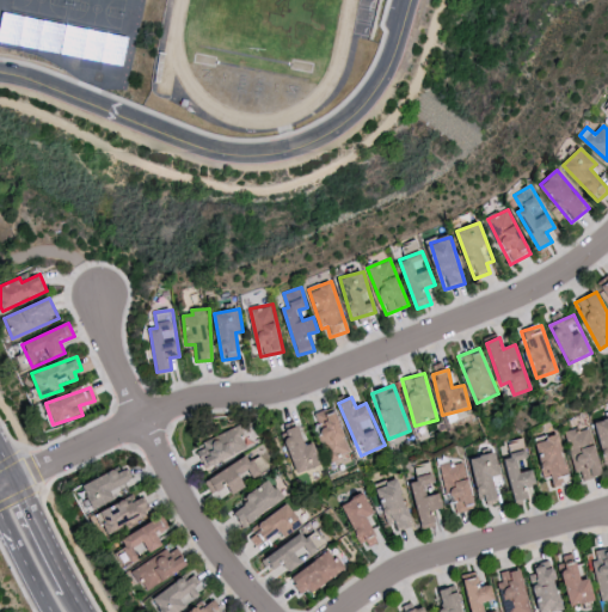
[(314,416),(331,461),(352,454),(336,409),(314,416)]
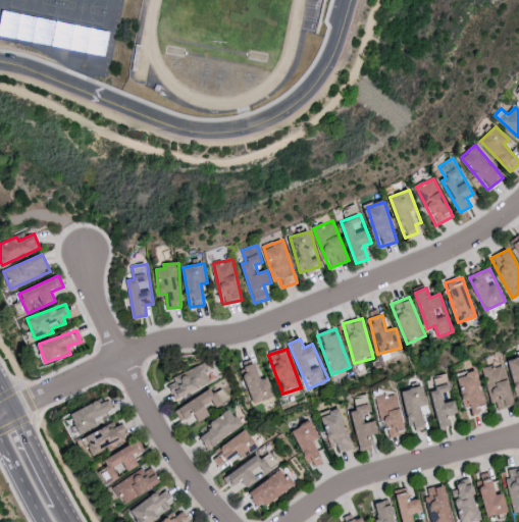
[(518,357),(508,360),(517,398),(518,398),(518,357)]
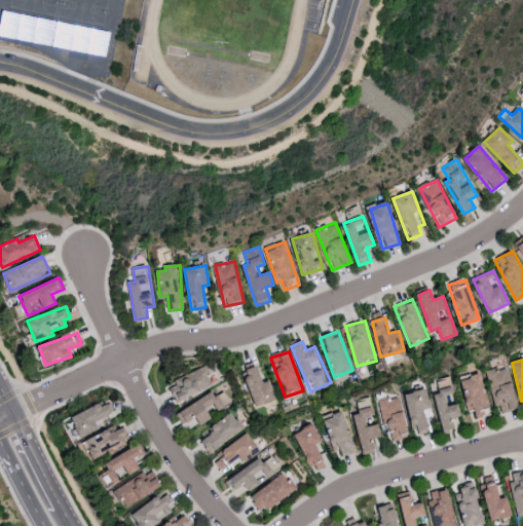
[(177,385),(171,388),(177,402),(215,384),(207,366),(175,380),(177,385)]
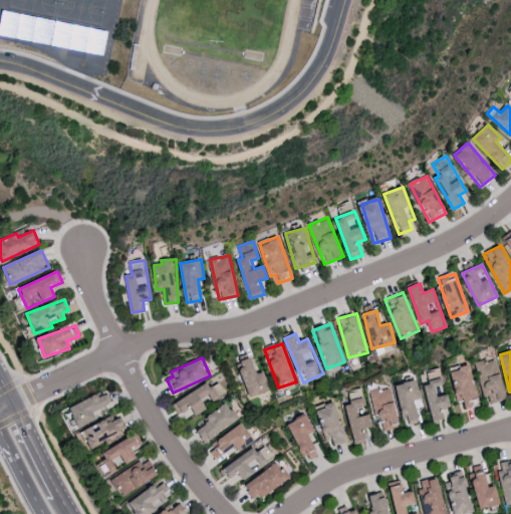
[(265,371),(256,374),(251,357),(238,361),(249,398),(271,391),(265,371)]
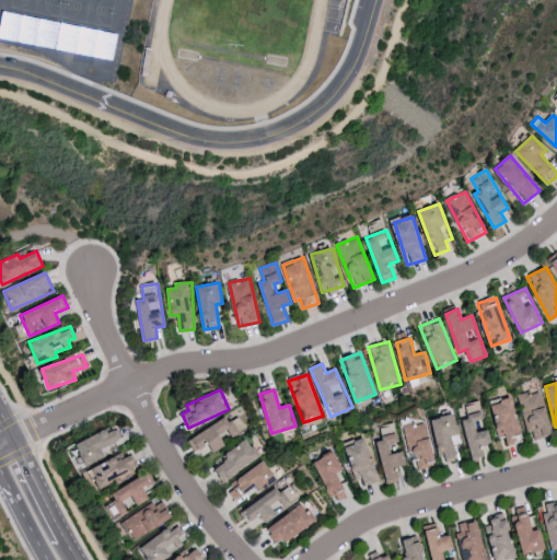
[(520,396),(531,440),(552,435),(542,391),(520,396)]
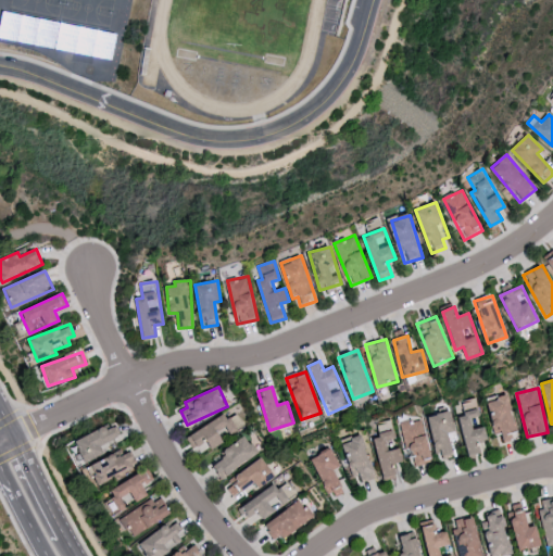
[(487,402),(495,433),(501,432),(504,442),(519,438),(507,396),(487,402)]
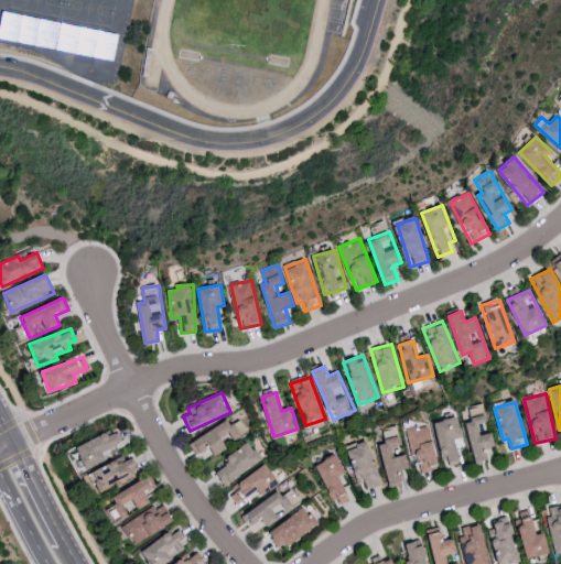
[(495,447),(484,404),(462,411),(476,463),(488,459),(486,449),(495,447)]
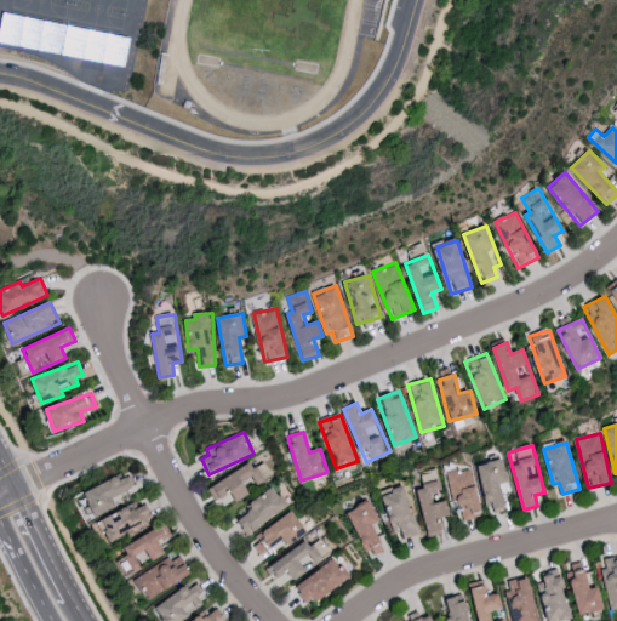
[(506,507),(502,484),(508,483),(506,460),(480,463),(486,510),(506,507)]
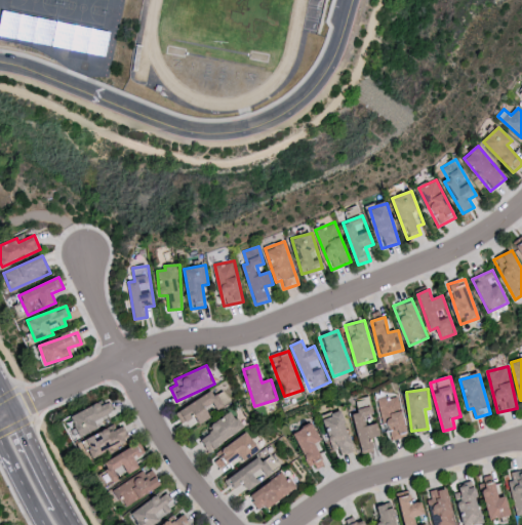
[(211,418),(205,407),(213,402),(218,410),(225,407),(214,391),(176,412),(184,423),(195,417),(200,425),(211,418)]
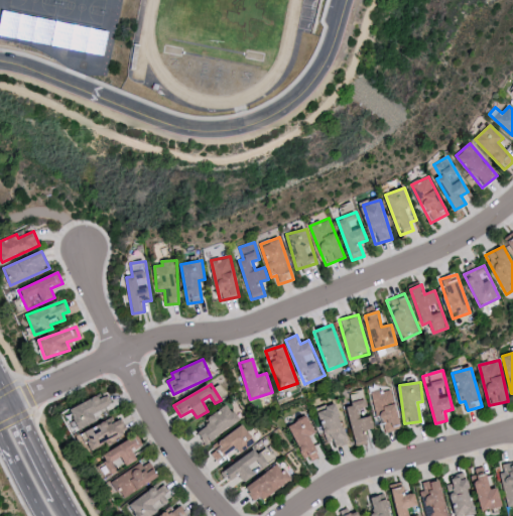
[(374,393),(384,433),(402,429),(392,388),(374,393)]
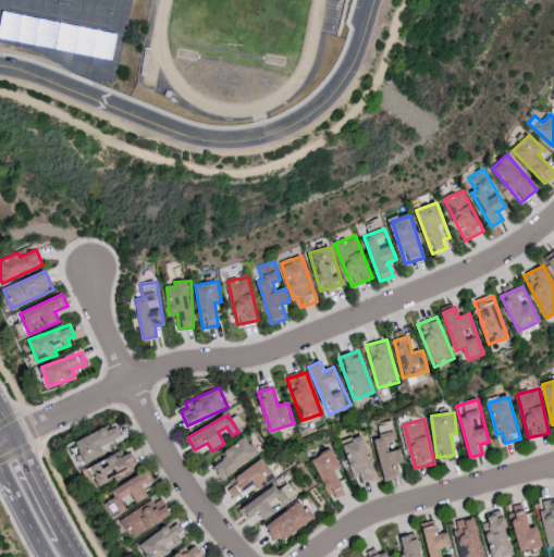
[(376,440),(384,480),(397,477),(395,465),(404,463),(394,421),(379,424),(381,437),(376,440)]
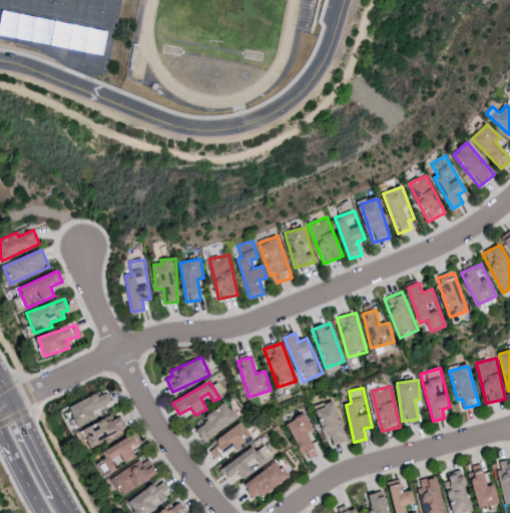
[(77,427),(102,417),(98,408),(112,403),(108,393),(98,397),(97,395),(69,406),(77,427)]
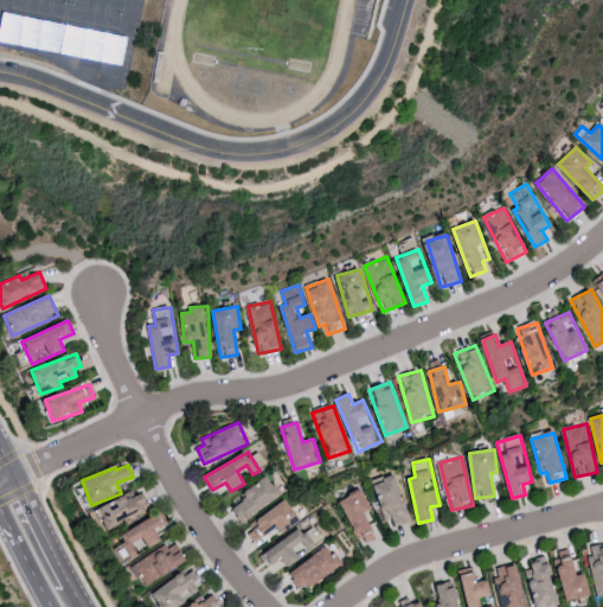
[(282,494),(268,474),(243,493),(247,498),(231,510),(243,524),(282,494)]
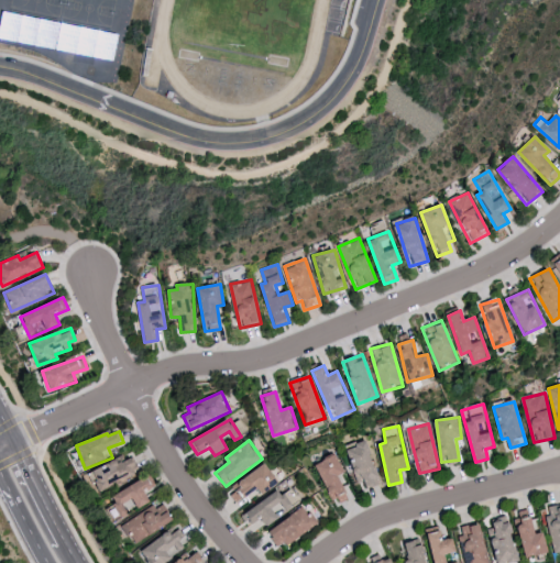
[(383,484),(368,441),(346,449),(359,484),(364,482),(368,489),(383,484)]
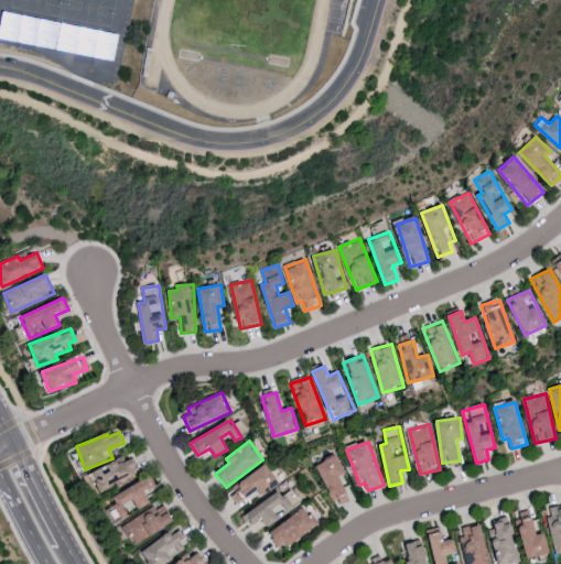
[(88,474),(99,494),(138,473),(128,454),(88,474)]
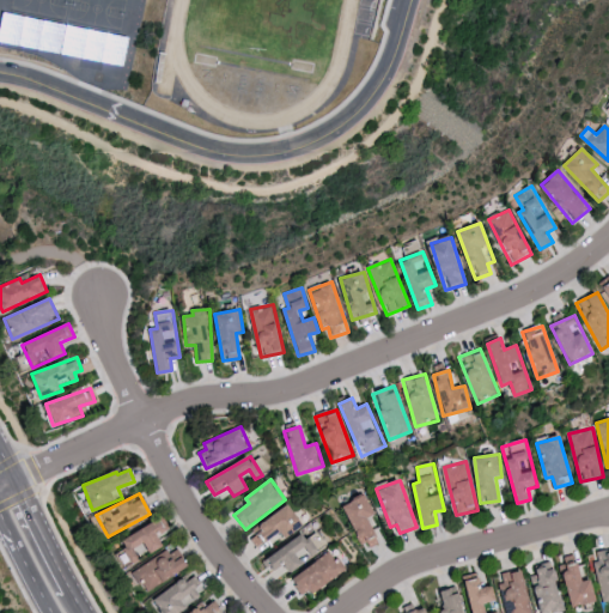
[(369,517),(375,516),(367,496),(345,504),(360,548),(378,542),(369,517)]
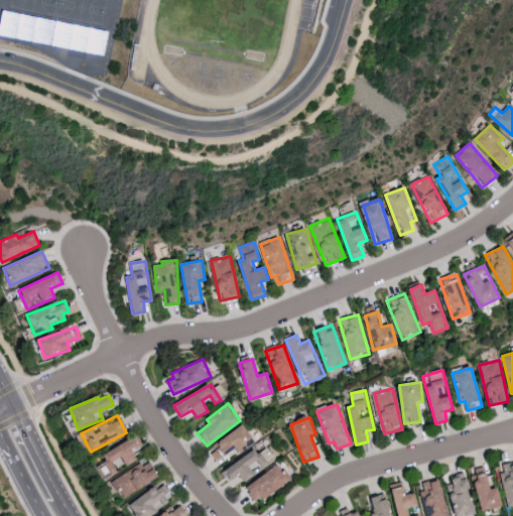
[(221,461),(254,442),(245,425),(212,444),(221,461)]
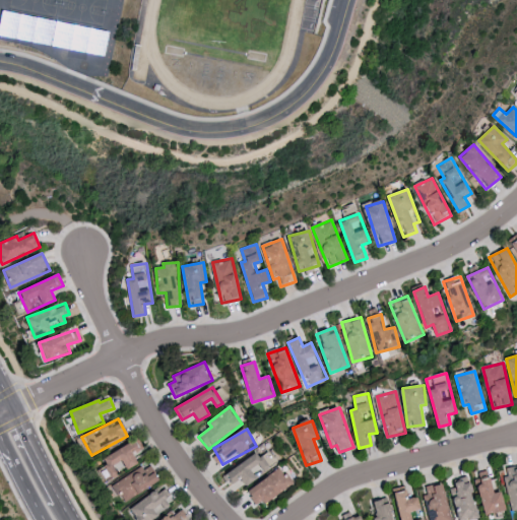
[(138,464),(134,455),(141,451),(136,441),(102,458),(112,478),(119,475),(114,465),(122,461),(126,470),(138,464)]
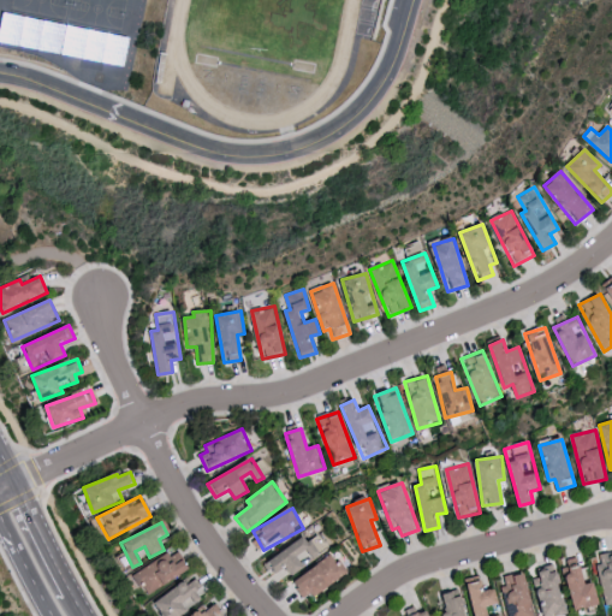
[(304,567),(297,556),(308,549),(314,558),(322,554),(310,534),(267,562),(279,582),(304,567)]
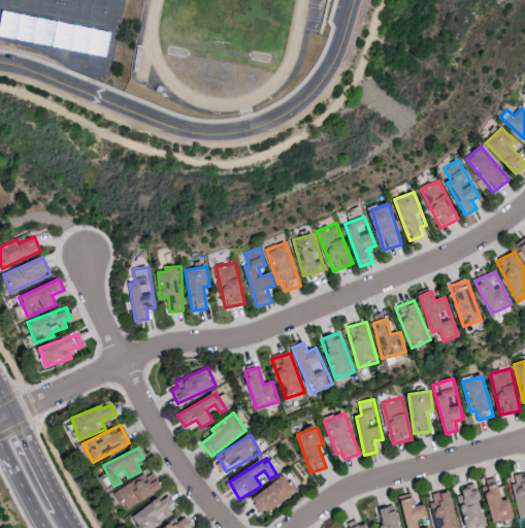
[(163,490),(154,471),(115,490),(124,509),(163,490)]
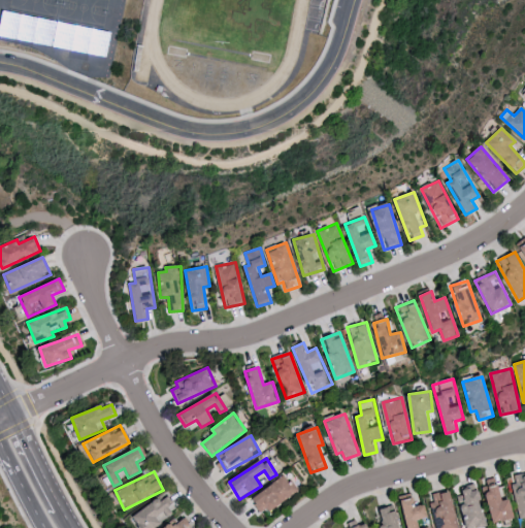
[(521,518),(524,517),(524,474),(512,479),(521,518)]
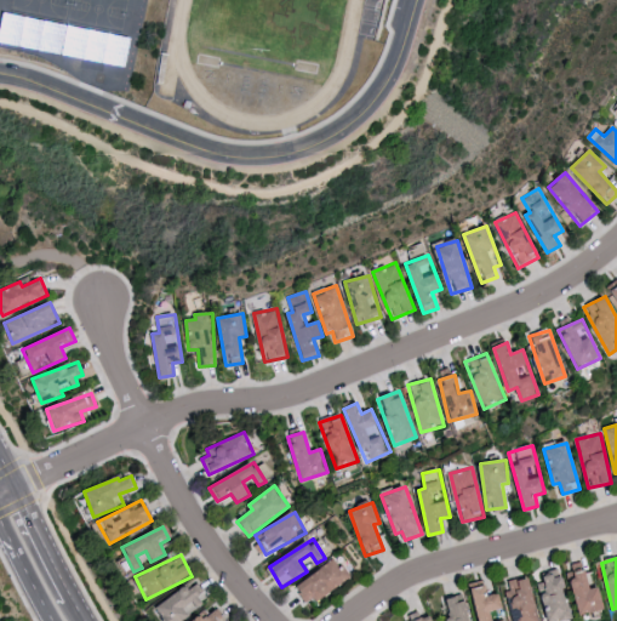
[(307,604),(350,580),(340,559),(296,584),(307,604)]
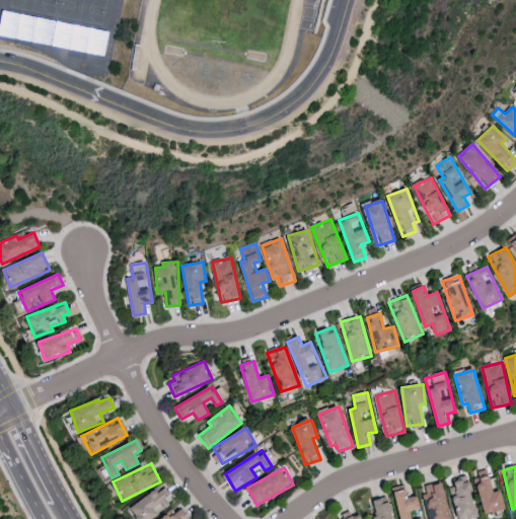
[(506,509),(501,491),(493,493),(489,475),(474,479),(485,514),(506,509)]
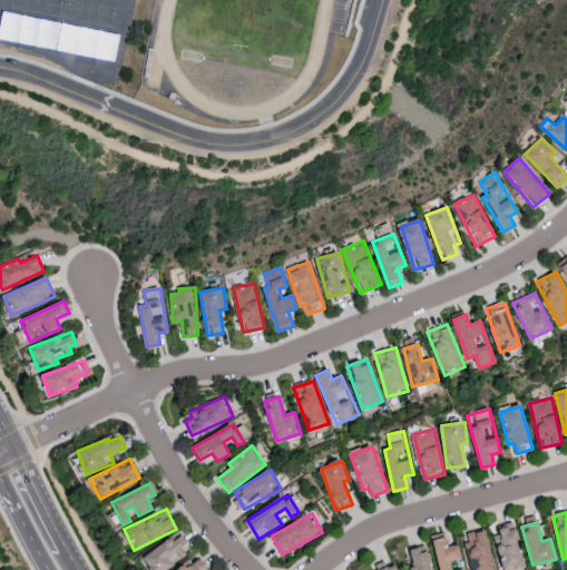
[(502,569),(517,569),(524,569),(517,524),(496,528),(502,569)]
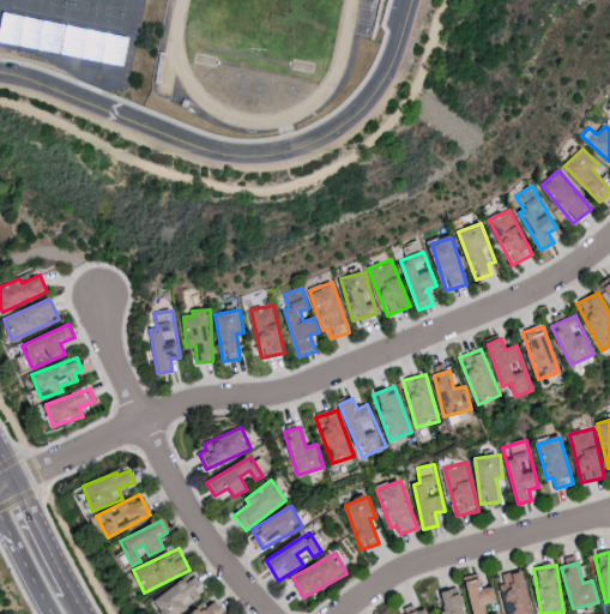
[(499,577),(507,613),(533,613),(523,571),(499,577)]
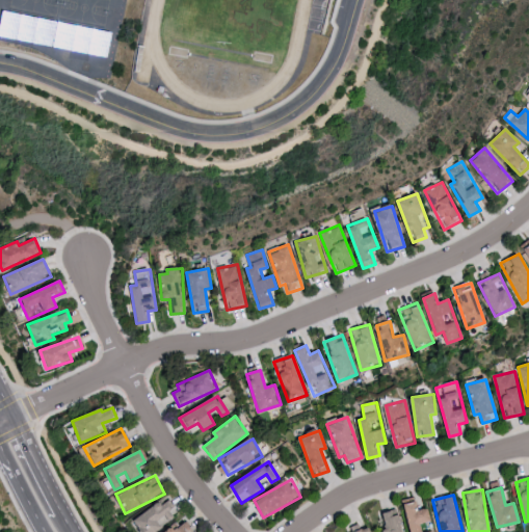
[(410,531),(433,531),(433,530),(426,531),(422,531),(421,524),(431,522),(428,508),(418,511),(415,498),(402,501),(410,531)]
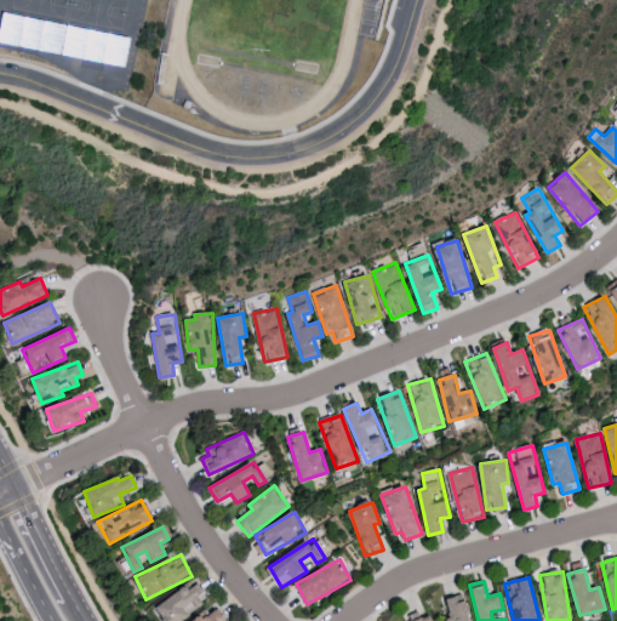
[(154,608),(163,620),(180,620),(207,603),(194,582),(154,608)]
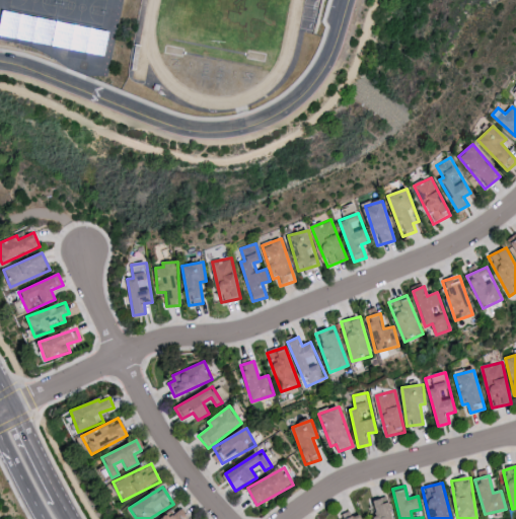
[(393,518),(388,497),(369,503),(373,518),(393,518)]
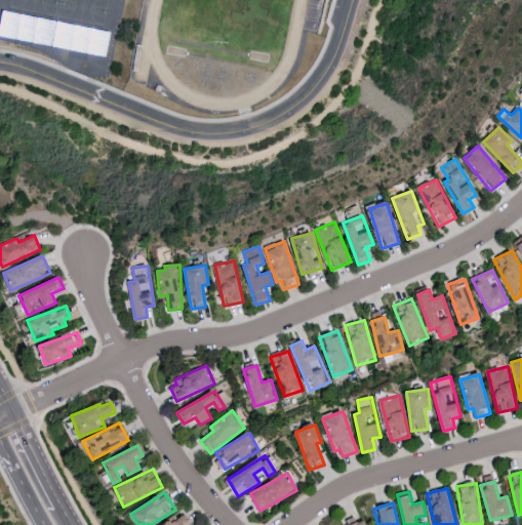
[(193,524),(184,514),(172,524),(167,520),(161,524),(193,524)]
